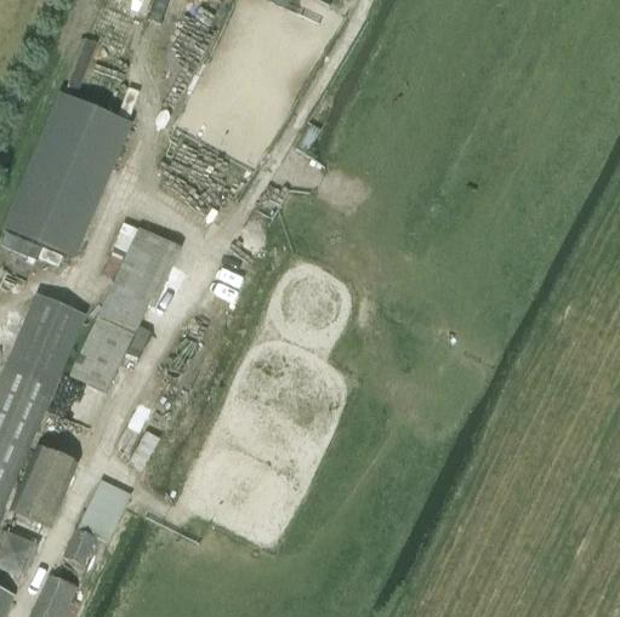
[(69,81),(79,85),(97,43),(87,39),(69,81)]
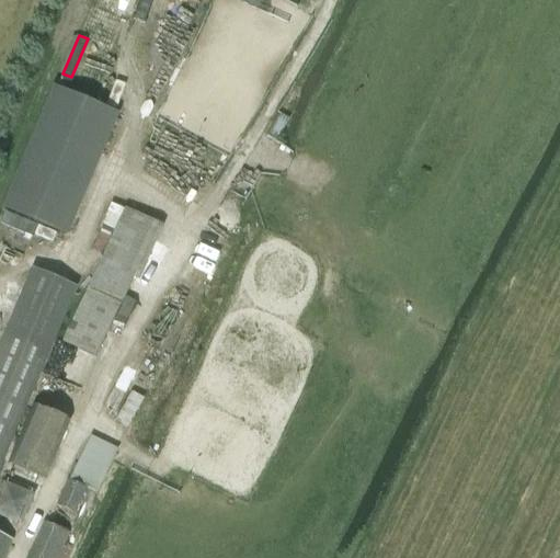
[(7,207),(1,219),(31,232),(36,219),(66,232),(117,111),(55,86),(4,206),(7,207)]
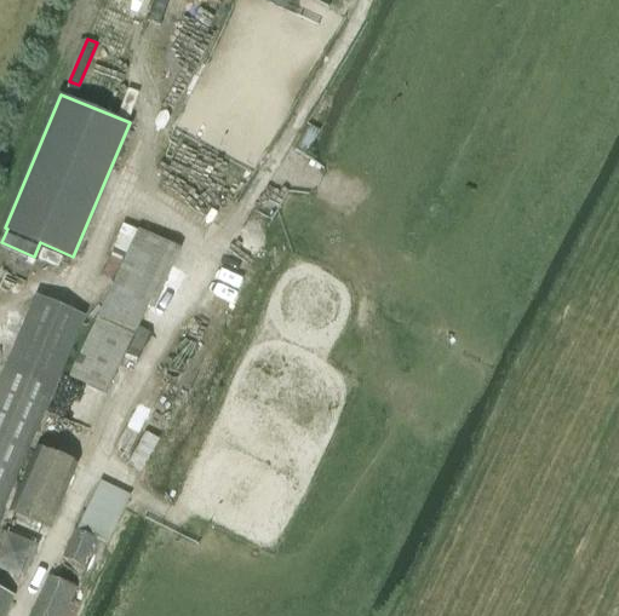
[(138,226),(69,374),(107,392),(176,245),(138,226)]
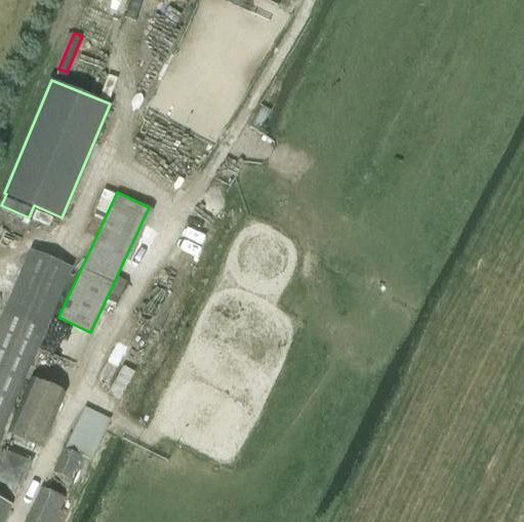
[(203,192),(199,203),(218,210),(223,198),(203,192)]
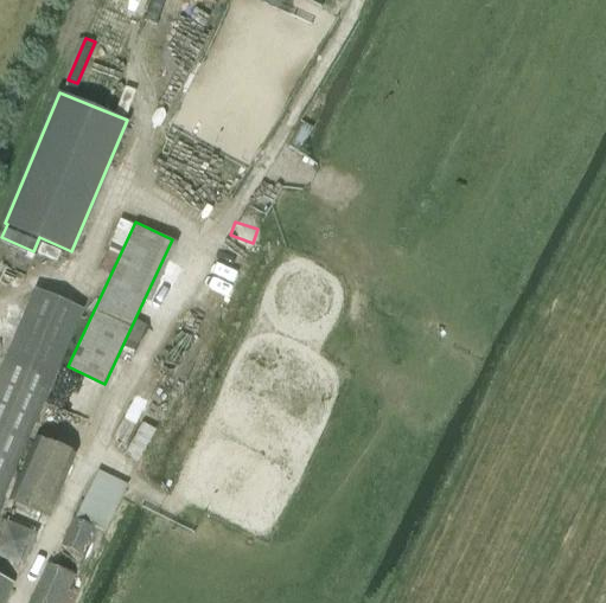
[(57,258),(62,249),(43,241),(38,250),(57,258)]
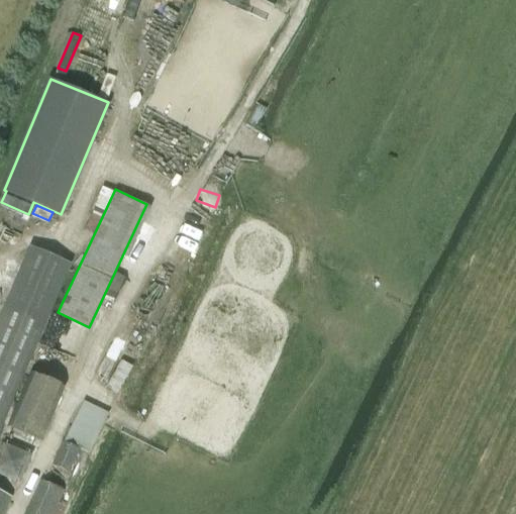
[(0,430),(70,266),(28,248),(0,316),(0,430)]
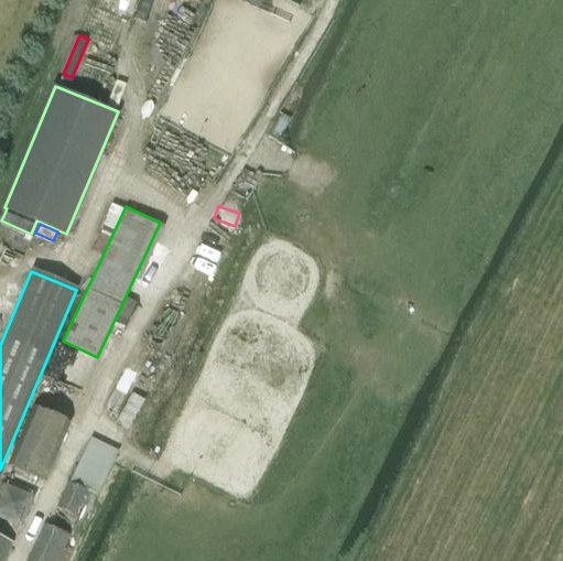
[(142,399),(132,394),(117,422),(127,428),(142,399)]
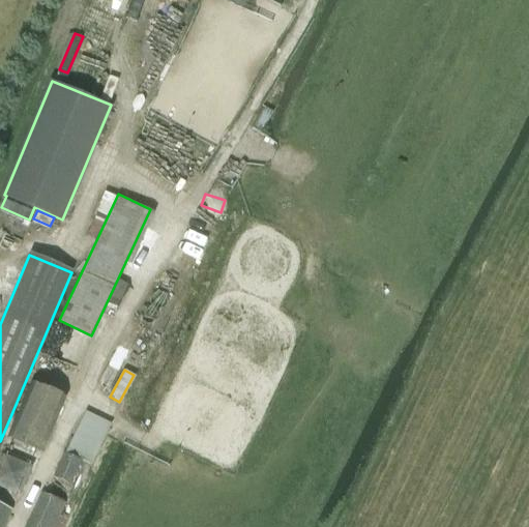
[(42,449),(66,397),(32,382),(8,435),(42,449)]
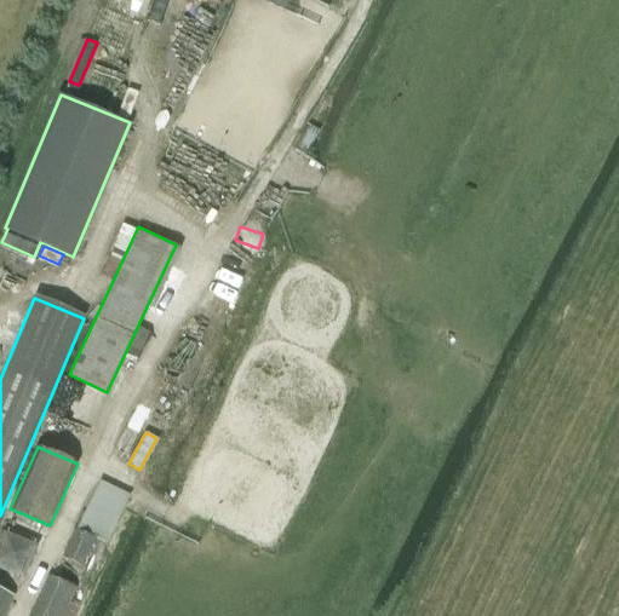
[(97,477),(75,527),(105,540),(127,490),(97,477)]
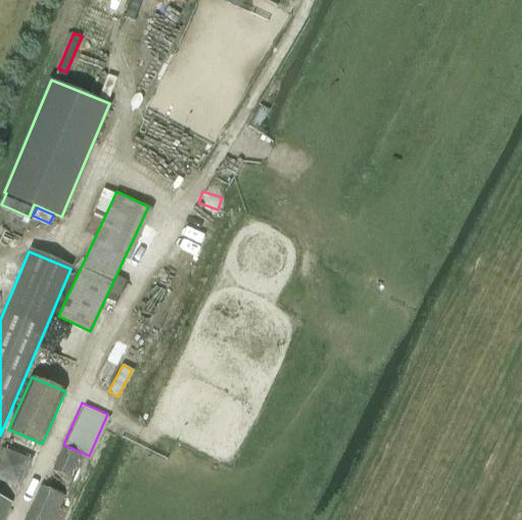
[(70,475),(81,453),(63,445),(53,468),(70,475)]
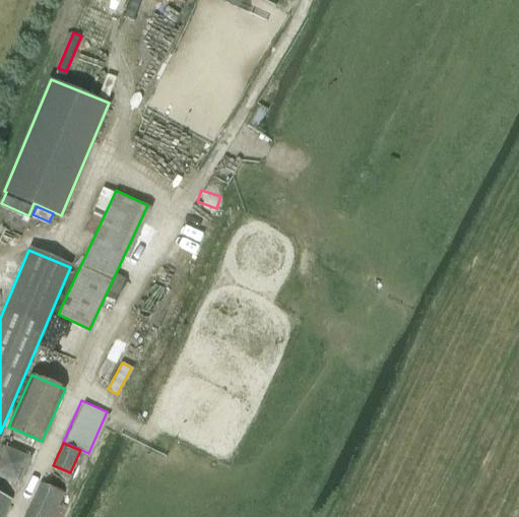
[(0,473),(18,481),(29,458),(5,447),(0,458),(0,473)]
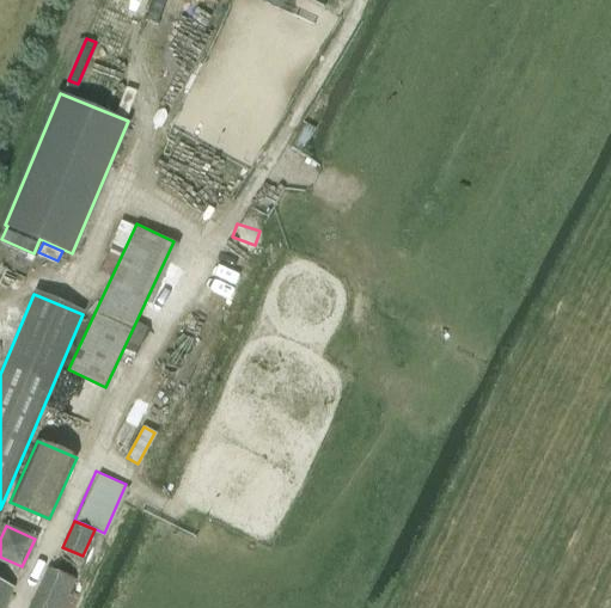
[(48,566),(30,607),(61,607),(75,578),(48,566)]
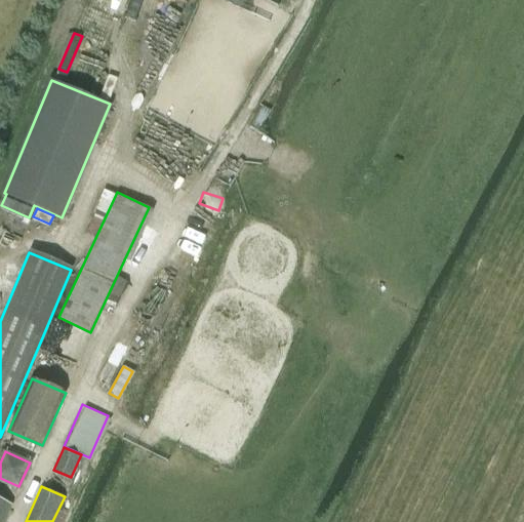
[(0,521),(3,521),(11,504),(0,498),(0,521)]
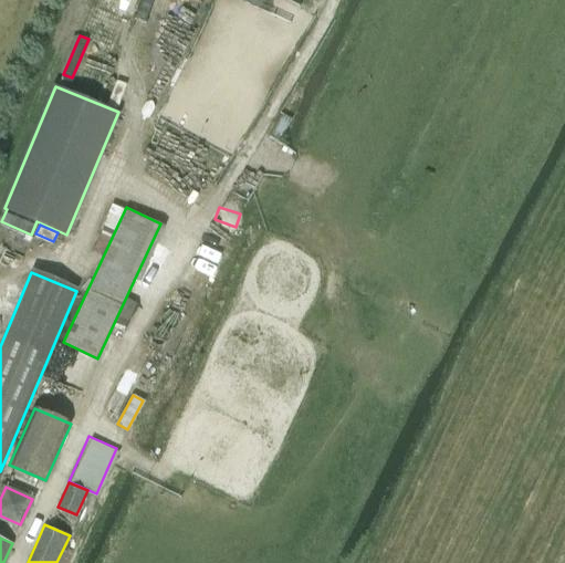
All buildings are outlined.
